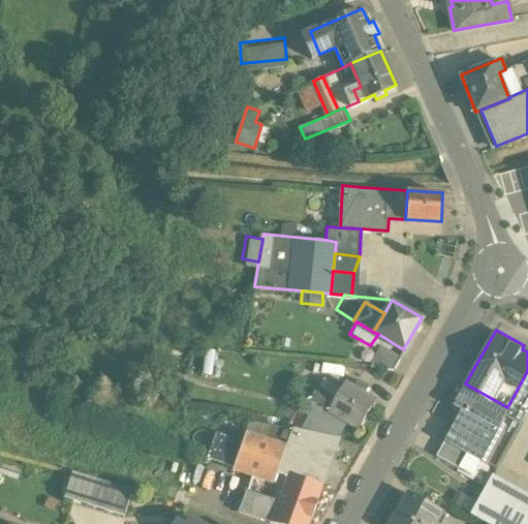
[(399,357),(385,347),(373,365),(393,367),(399,357)]
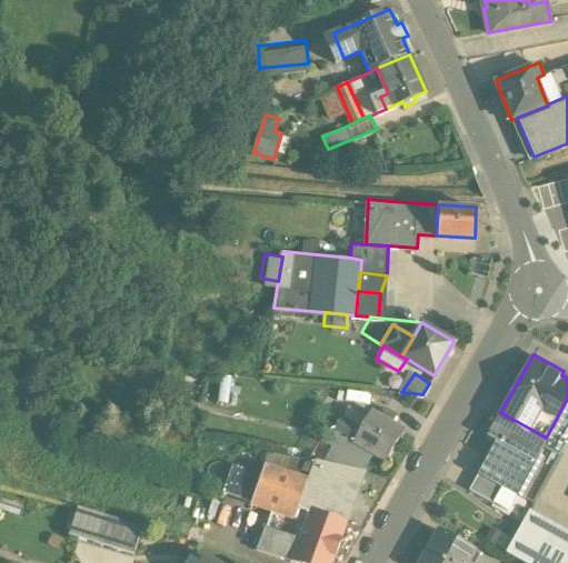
[(567,399),(546,438),(562,446),(567,436),(567,399)]
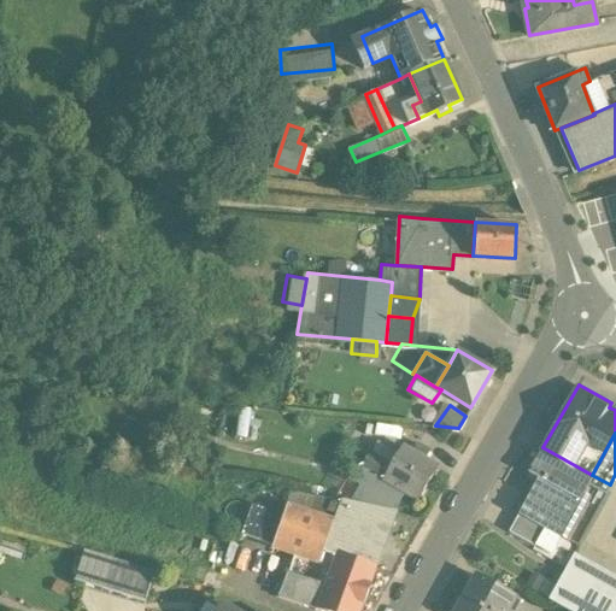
[(370,450),(353,440),(341,463),(357,473),(370,450)]
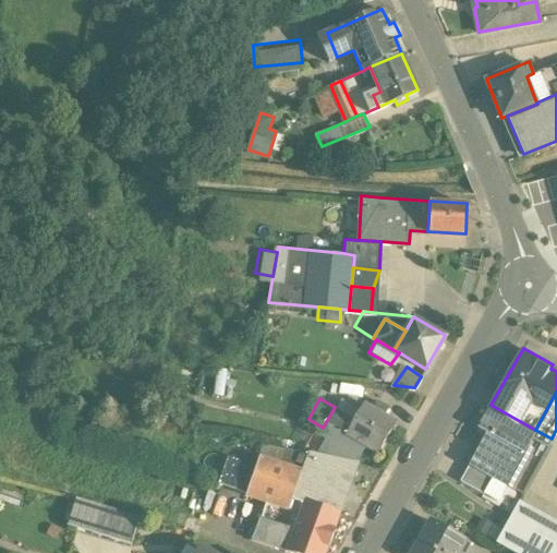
[(388,405),(378,399),(374,407),(384,412),(388,405)]
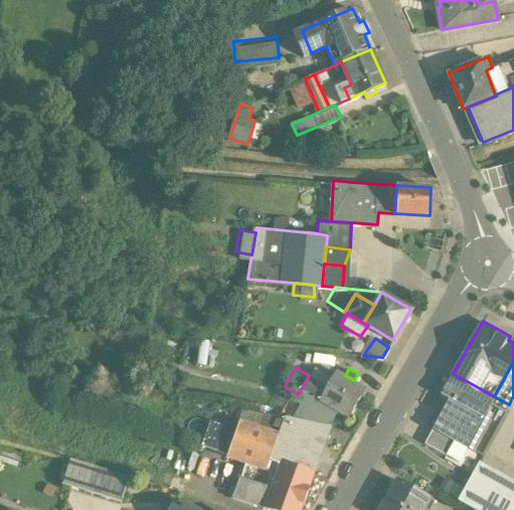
[(345,375),(336,370),(327,386),(320,399),(336,408),(349,416),(366,387),(354,380),(345,375)]
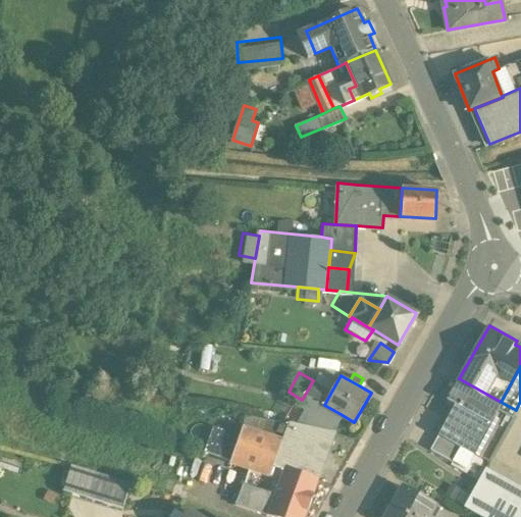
[(501,402),(459,378),(449,398),(460,404),(489,421),(490,421),(498,408),(501,402)]
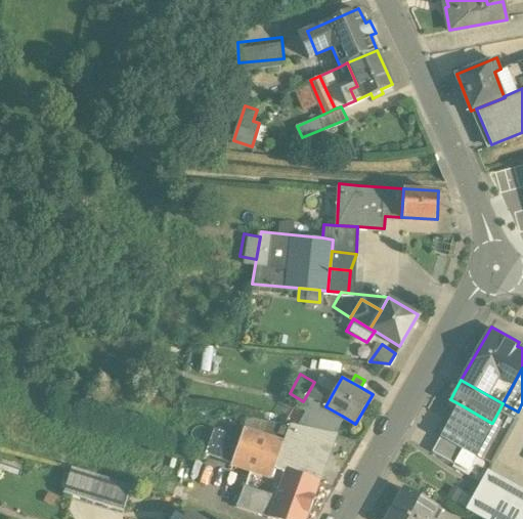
[(303,401),(301,405),(308,409),(299,424),(334,431),(342,416),(325,406),(324,406),(333,393),(314,382),(303,401)]
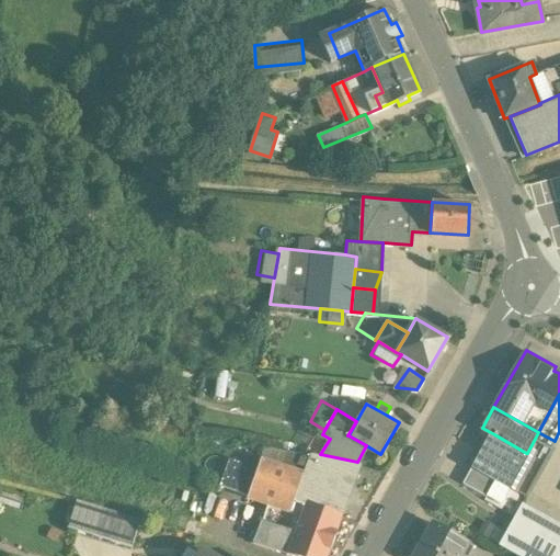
[(555,441),(538,432),(535,439),(550,447),(551,447),(555,441)]
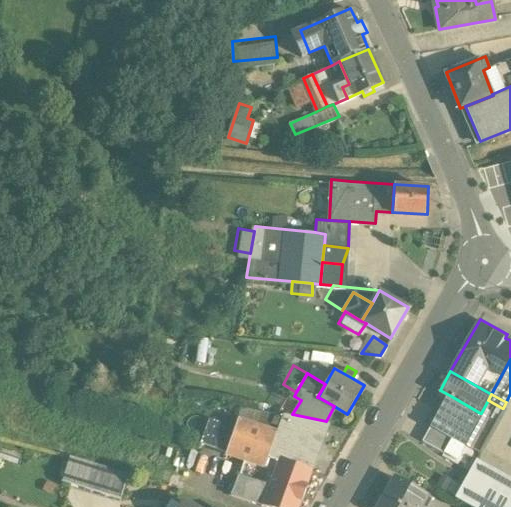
[(480,413),(451,396),(435,425),(435,426),(452,436),(464,442),(480,413)]
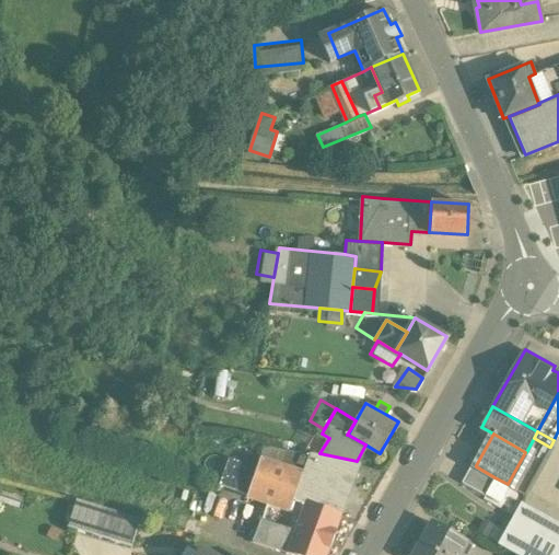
[(534,438),(526,452),(525,452),(508,484),(523,494),(549,447),(534,438)]
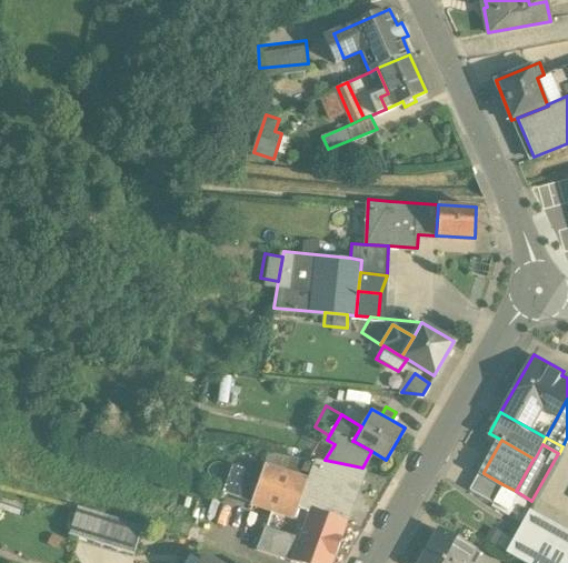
[(296,468),(298,455),(267,450),(265,462),(296,468)]
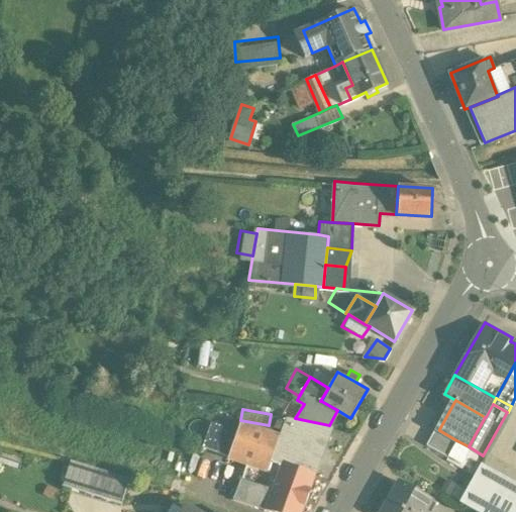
[(295,418),(286,417),(279,435),(281,436),(273,461),(282,464),(315,474),(333,426),(329,425),(295,418)]
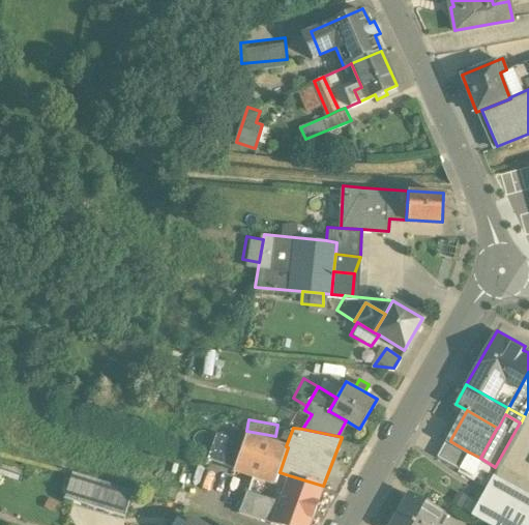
[(243,441),(216,432),(208,457),(235,466),(244,441),(243,441)]
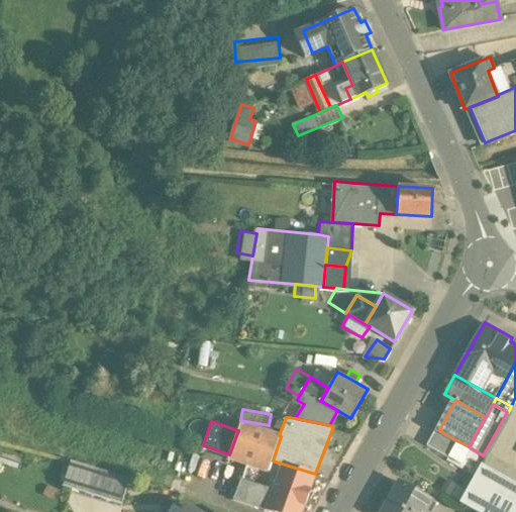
[(279,435),(240,422),(237,430),(238,430),(229,454),(229,455),(270,469),(273,461),(281,436),(279,435)]
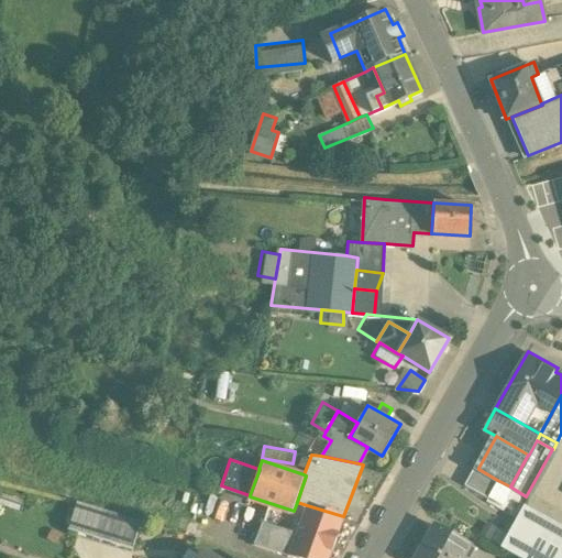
[(497,480),(478,469),(478,468),(474,466),(464,483),(487,496),(497,480)]
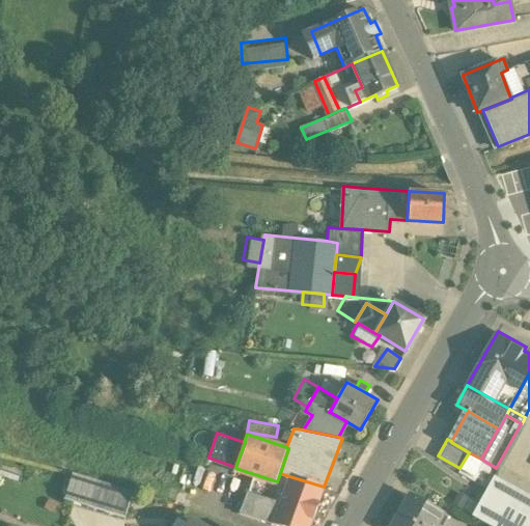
[(469,452),(459,468),(472,474),(481,459),(469,452)]
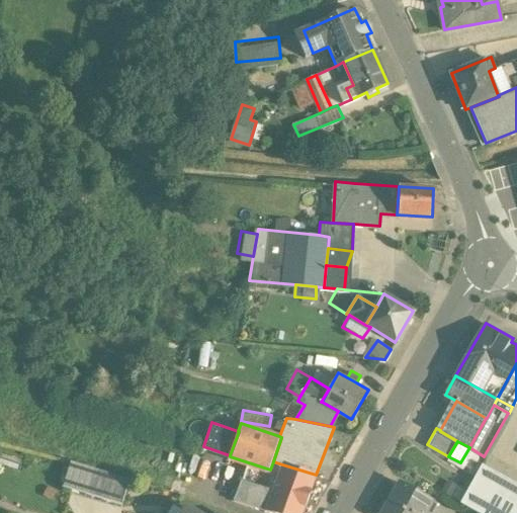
[(516,483),(482,463),(460,502),(481,512),(516,512),(516,483)]
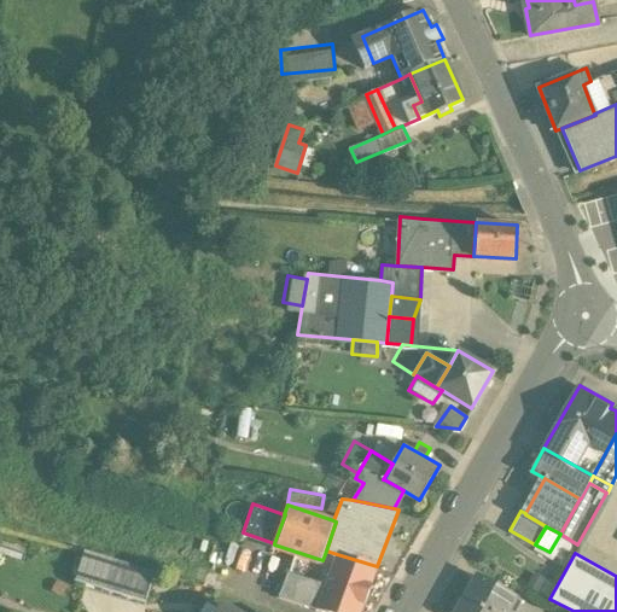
[(360,611),(377,566),(337,554),(325,586),(316,607),(331,611),(360,611)]
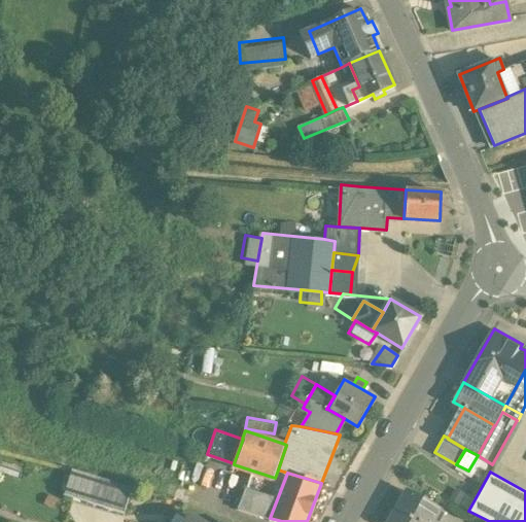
[(133,486),(97,475),(89,502),(125,513),(133,486)]
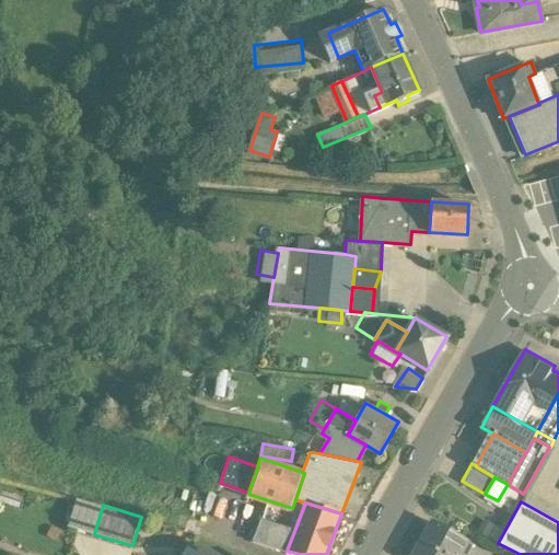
[(433,521),(412,554),(458,554),(461,551),(467,540),(433,521)]
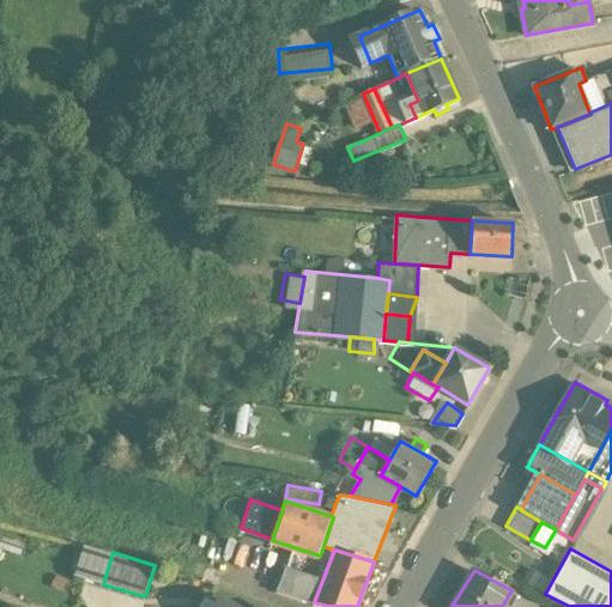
[(322,581),(284,571),(277,590),(314,602),(322,581)]
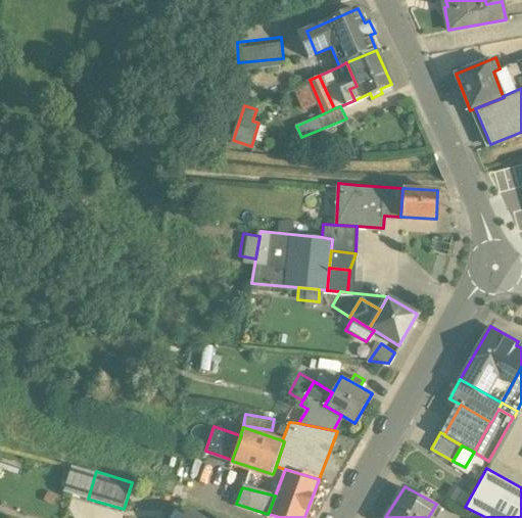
[(436,504),(430,514),(435,517),(440,507),(436,504)]
